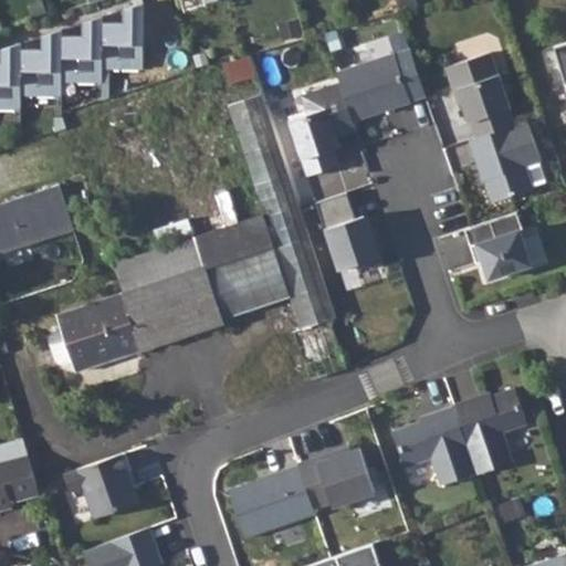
[(61,82),(102,82),(102,69),(109,69),(143,69),(144,3),(124,10),(124,23),(103,23),(103,17),(83,23),(83,37),(62,37),(62,30),(42,37),(42,49),(21,49),(21,43),(1,50),(1,62),(0,62),(0,108),(20,108),(21,95),(61,95),(61,82)]
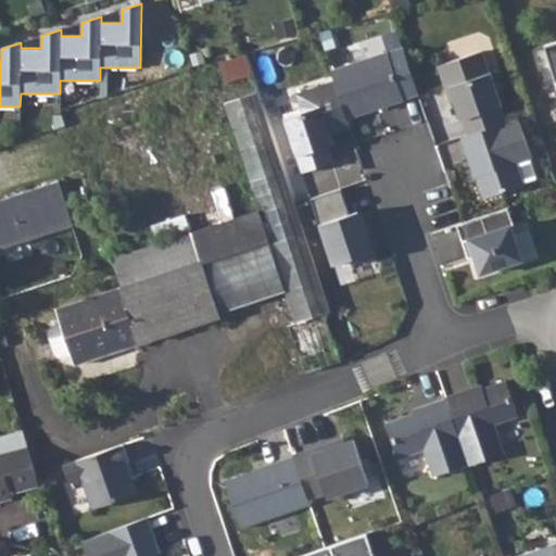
[(555,42),(545,47),(555,81),(555,42)]
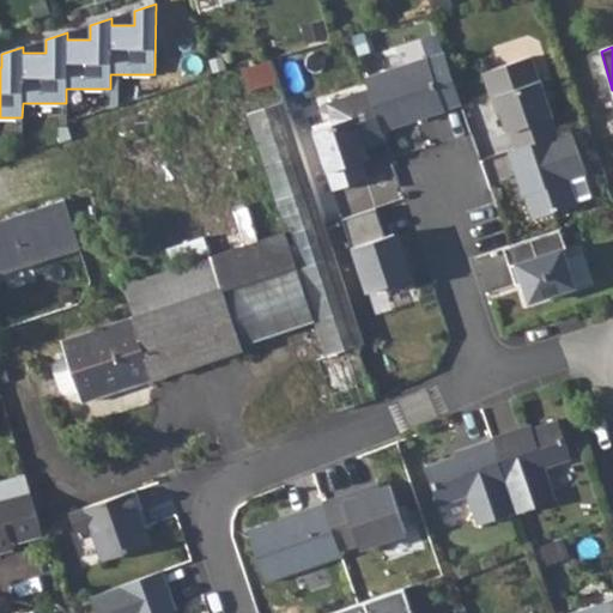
[(290,56),(242,71),(248,92),(296,78),(290,56)]
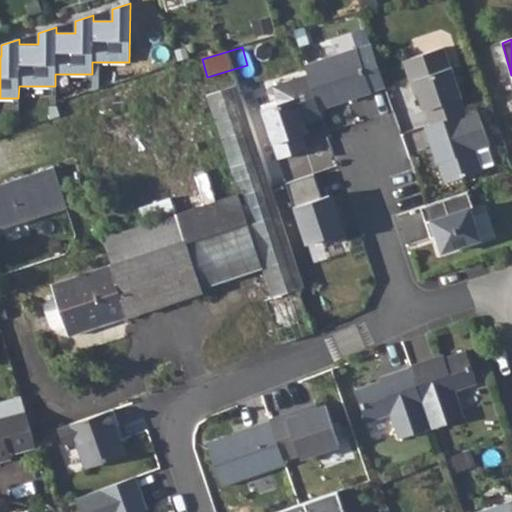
[(418,91),(431,125),(466,113),(461,98),(463,98),(445,47),(404,61),(411,82),(415,80),(418,91)]
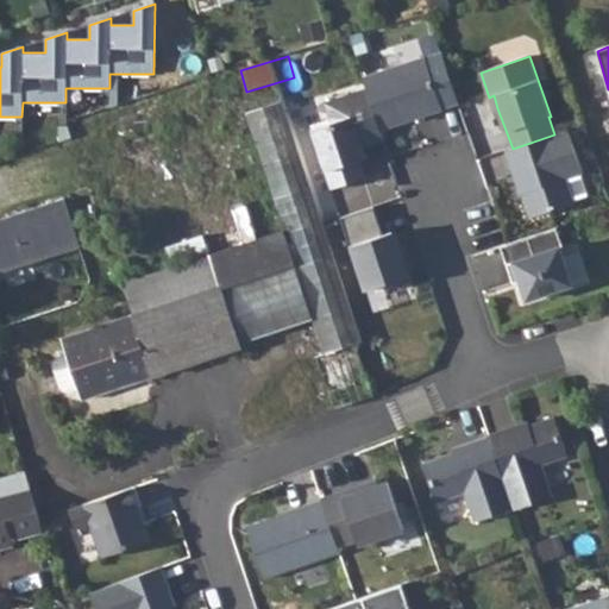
[(425,58),(362,80),(365,89),(378,130),(441,110),(425,58)]
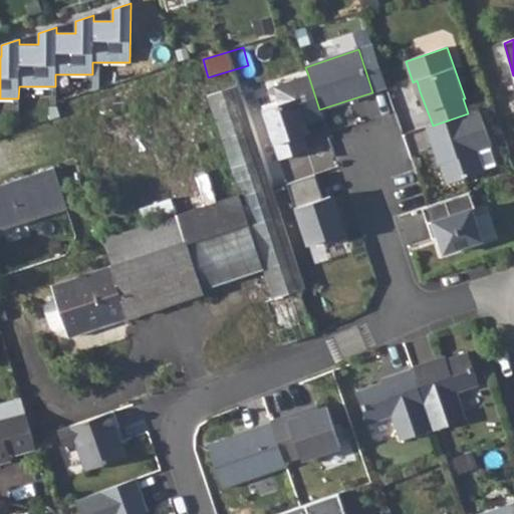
[(305,125),(323,119),(319,109),(308,75),(273,87),(279,104),(262,110),(278,161),(307,151),(302,136),(307,134),(305,125)]
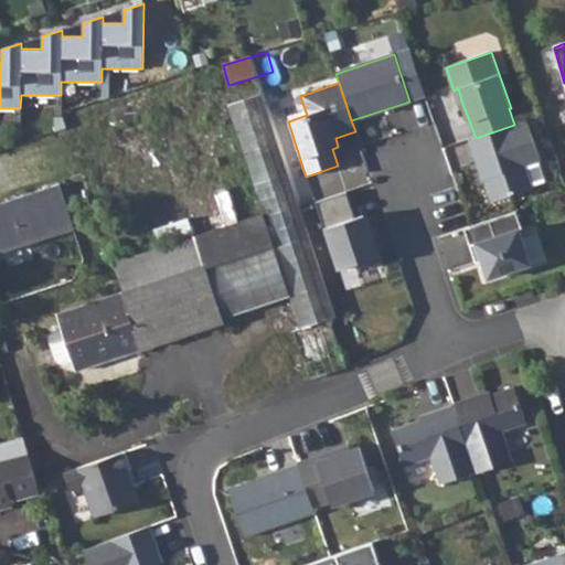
[(230,107),(275,245),(290,294),(302,329),(329,320),(336,318),(262,96),(230,107)]
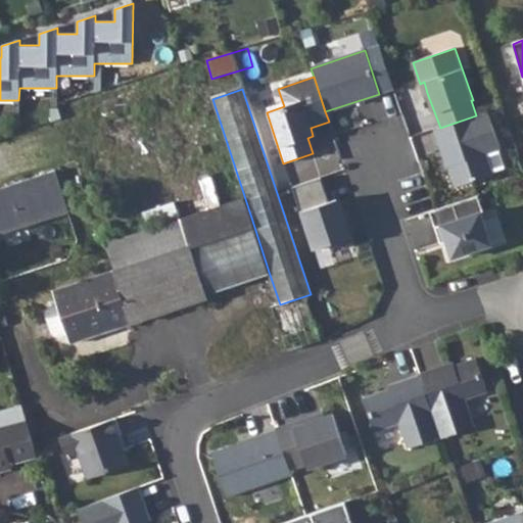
[(50,107),(50,122),(61,117),(57,105),(50,107)]
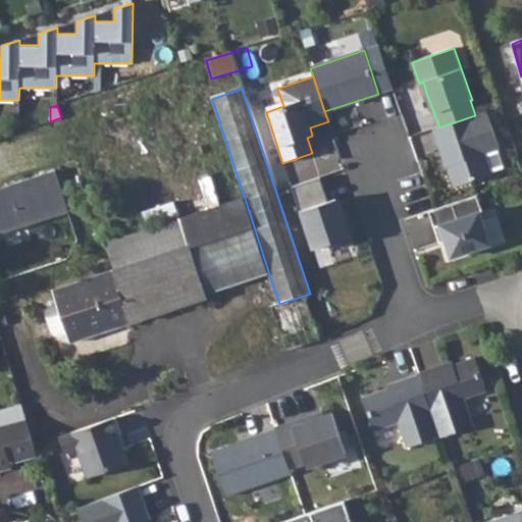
[(439,127),(433,128),(447,166),(450,165),(452,171),(451,172),(455,187),(492,173),(485,153),(500,148),(487,111),(475,115),(439,127)]
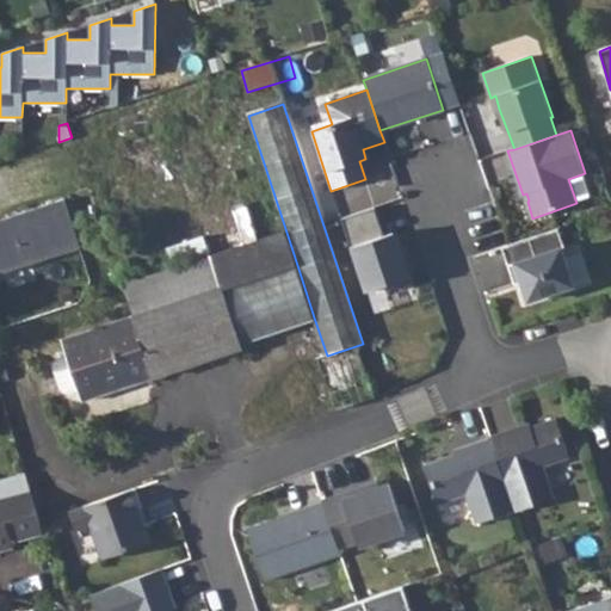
[(0,275),(85,247),(68,195),(0,216),(0,275)]
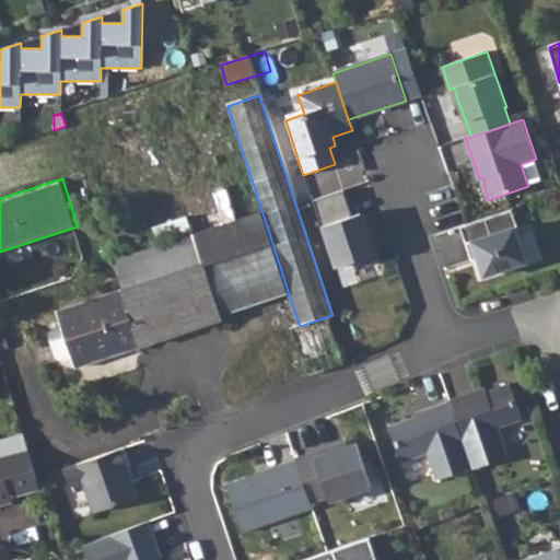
[(342,190),(312,200),(334,268),(352,261),(353,267),(377,259),(368,230),(365,231),(360,214),(351,217),(342,190)]
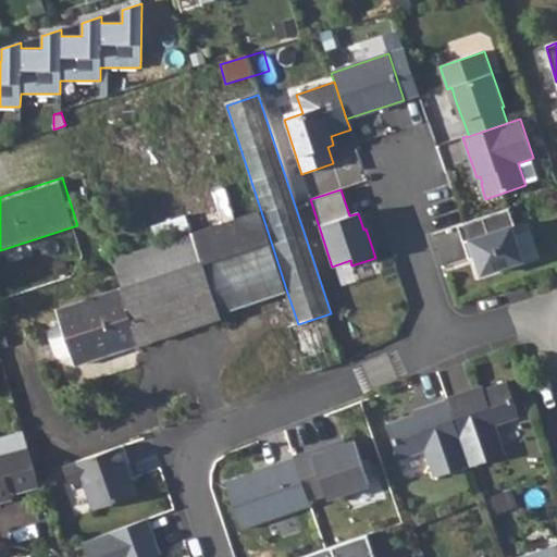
[(515,225),(509,208),(457,225),(469,260),(475,258),(481,274),(523,260),(512,226),(515,225)]
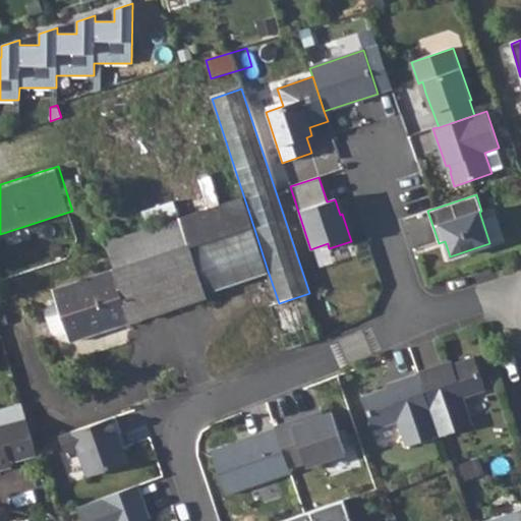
[(229,285),(214,239),(190,247),(180,220),(106,243),(114,270),(53,290),(70,341),(207,297),(205,293),(229,285)]
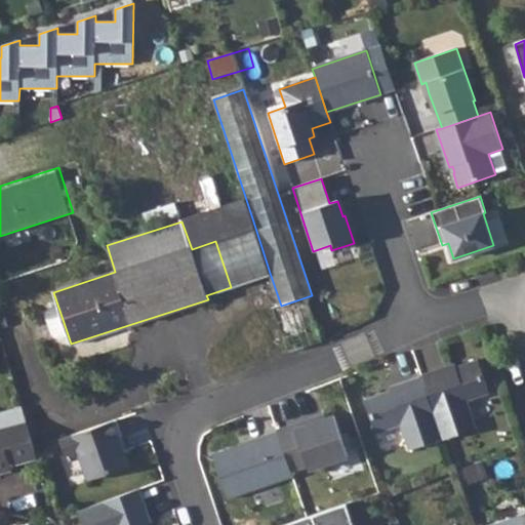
[(255,228),(215,241),(231,287),(270,273),(255,228)]
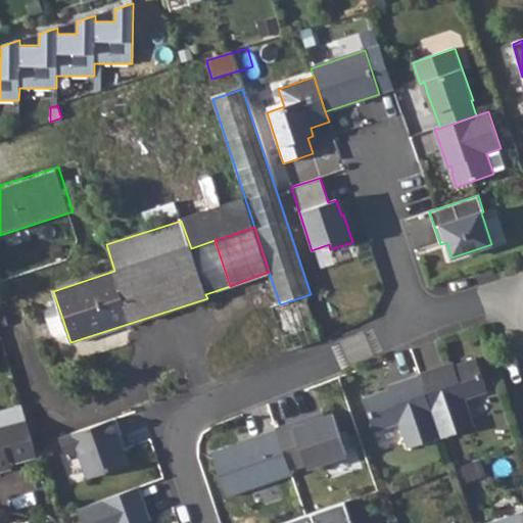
[(280,304),(271,306),(285,350),(319,340),(304,296),(280,304)]
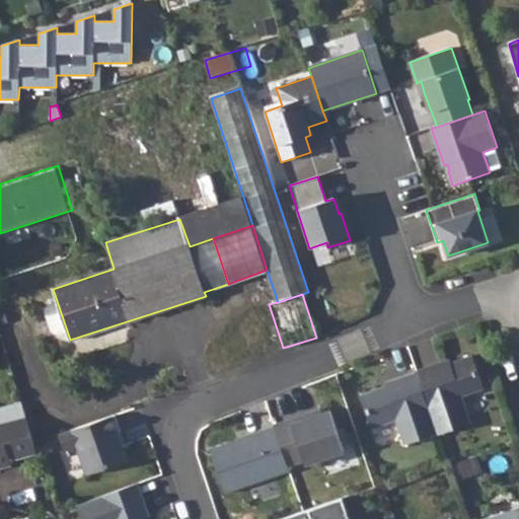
[(450,360),(417,372),(417,373),(438,434),(439,435),(472,424),(462,396),(485,389),(473,356),(460,360),(461,363),(452,366),(450,360)]
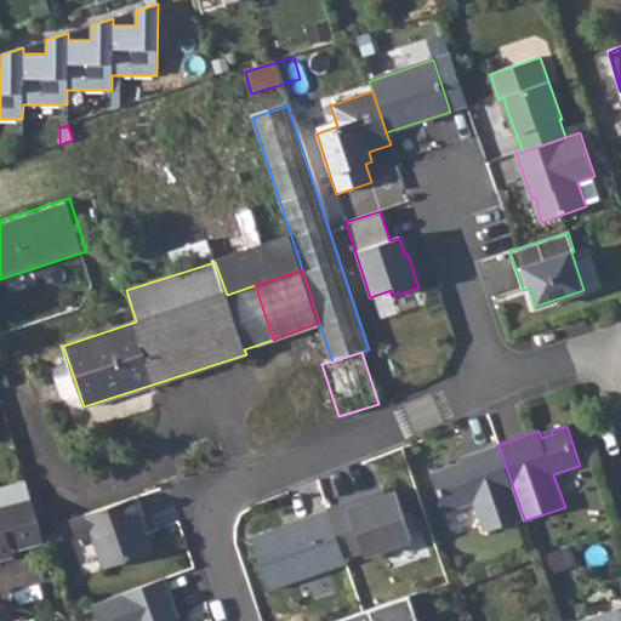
[(524,519),(499,446),(462,459),(463,463),(465,466),(456,468),(456,466),(432,474),(445,513),(474,503),(485,534),(524,519)]
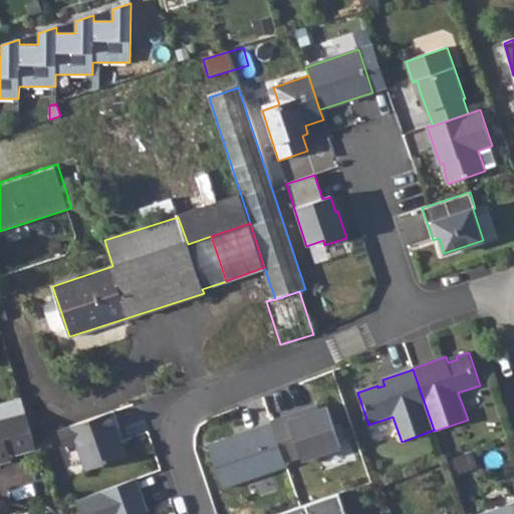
[(0,462),(11,460),(10,455),(34,449),(19,397),(0,402),(0,462)]
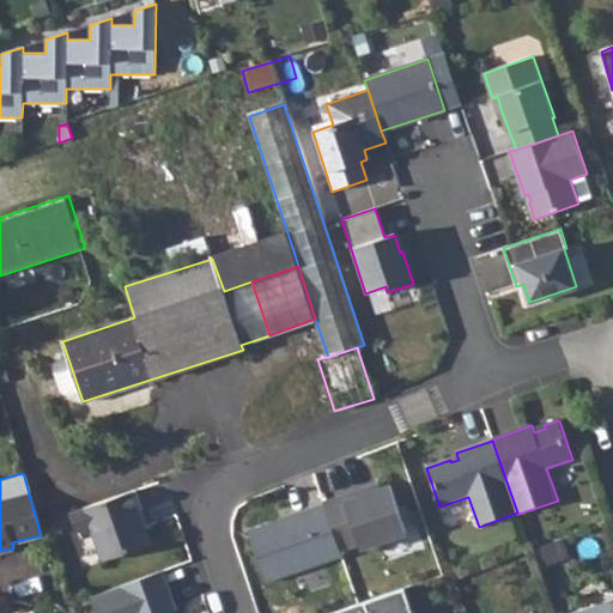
[(346,496),(325,503),(326,505),(341,550),(360,544),(363,550),(408,533),(392,485),(347,501),(346,496)]
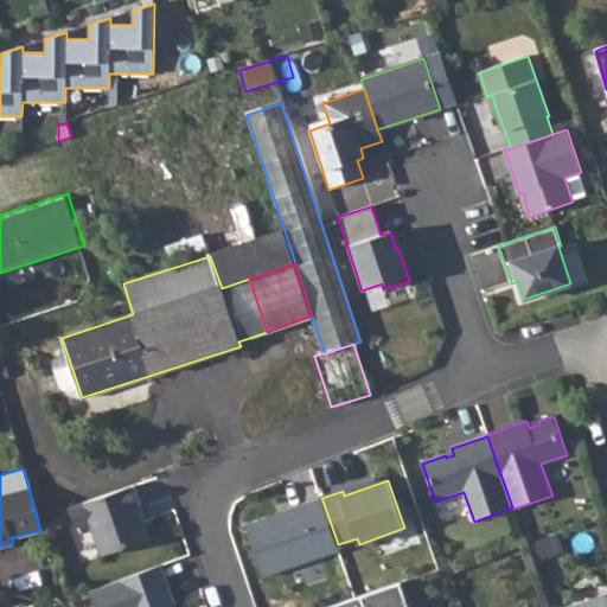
[(135,484),(69,506),(76,526),(90,522),(102,554),(148,537),(136,504),(141,503),(135,484)]
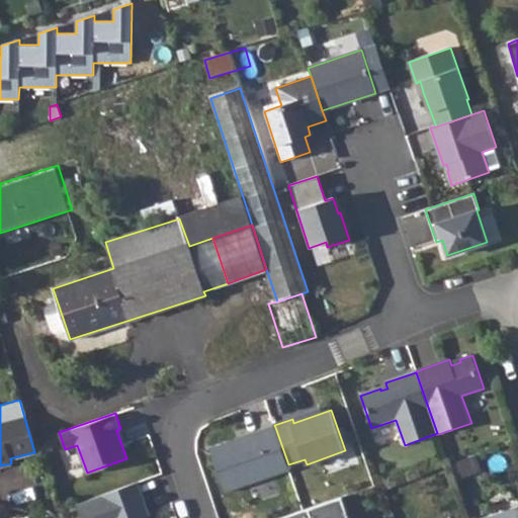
[(211,448),(226,493),(290,471),(288,464),(275,427),(258,432),(259,434),(238,442),(237,439),(211,448)]
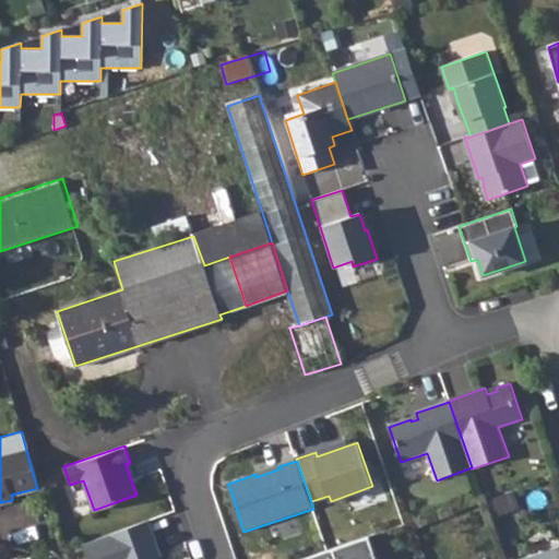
[(150,521),(84,545),(88,558),(156,558),(158,557),(163,556),(150,521)]
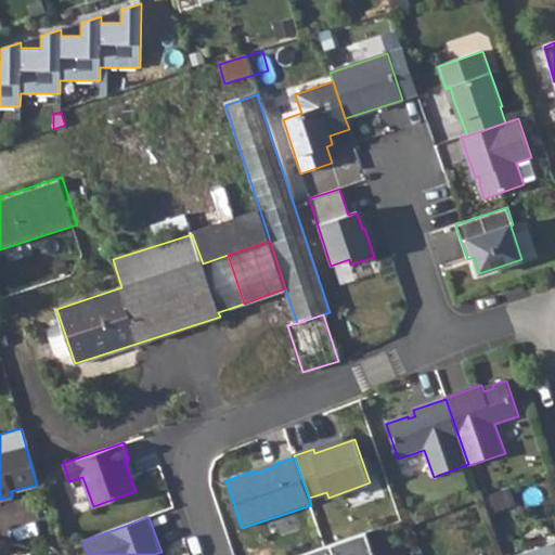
[(375,554),(368,532),(301,554),(375,554)]
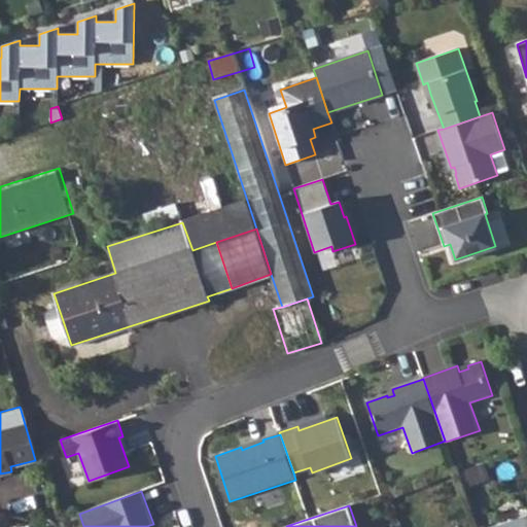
[(526,526),(526,514),(490,526),(526,526)]
